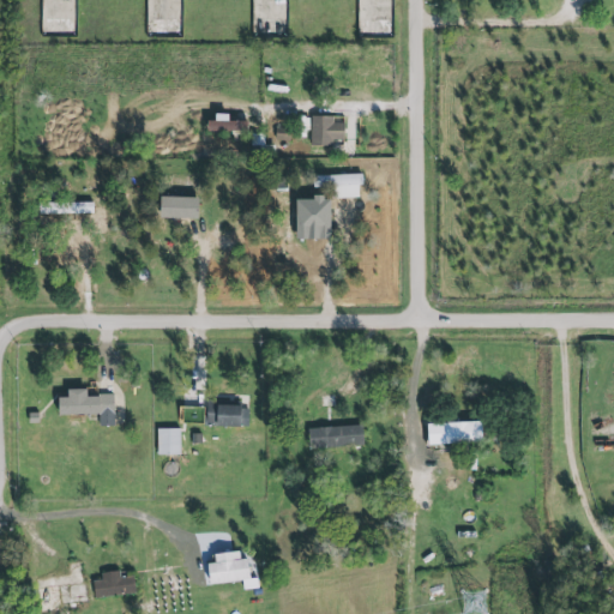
[(209,131),(246,132),(246,121),(226,121),(227,114),(209,114),(209,131)]
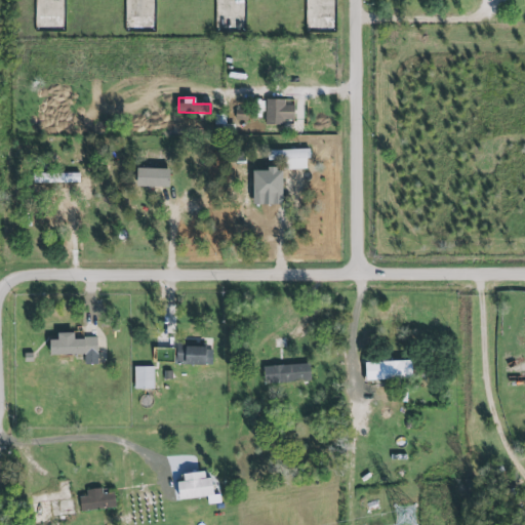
[(266,125),(266,99),(285,101),(285,106),(294,106),(294,120),(285,120),(284,126),(266,125)]
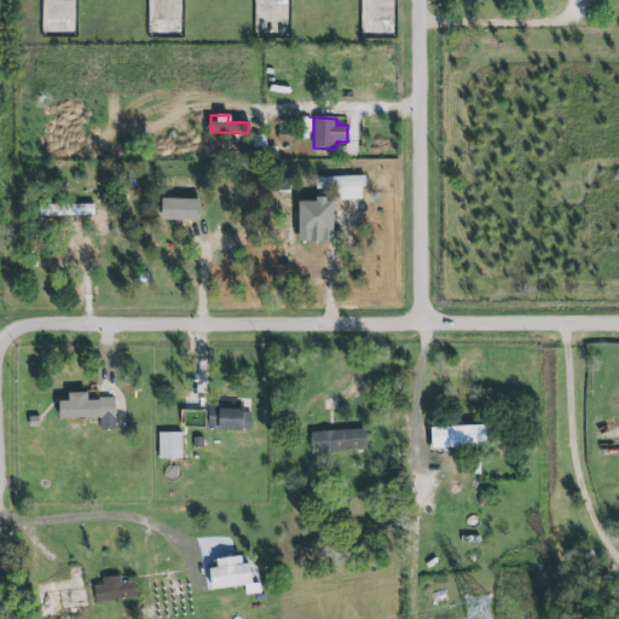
[(333,200),(363,200),(362,175),(316,177),(316,189),(333,189),(333,200)]
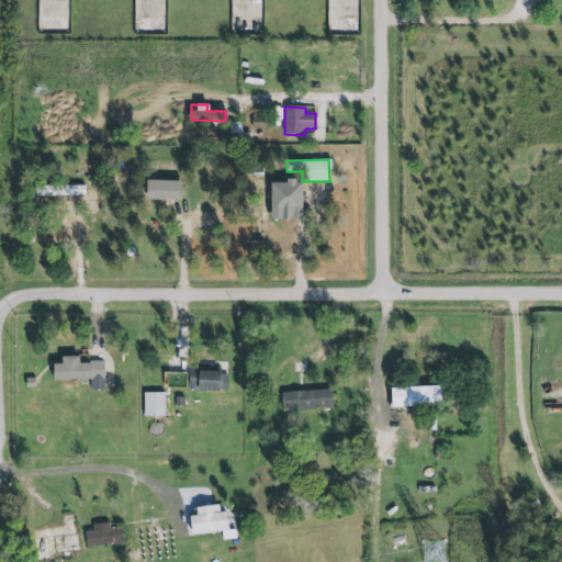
[(147,178),(146,197),(181,198),(181,179),(147,178)]
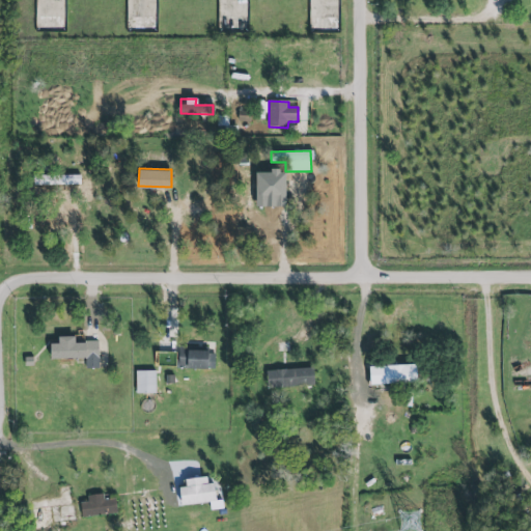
[(253,206),(283,206),(283,170),(269,170),(269,172),(253,172),(253,206)]
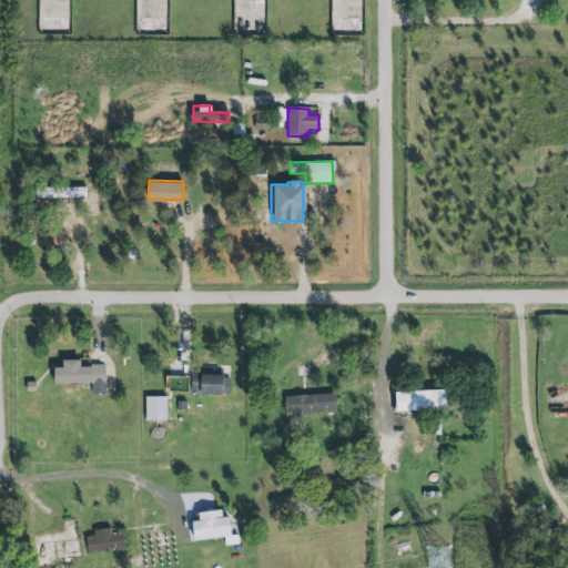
[(91,383),(91,394),(105,394),(104,366),(78,367),(78,361),(60,361),(60,367),(51,368),(51,384),(91,383)]
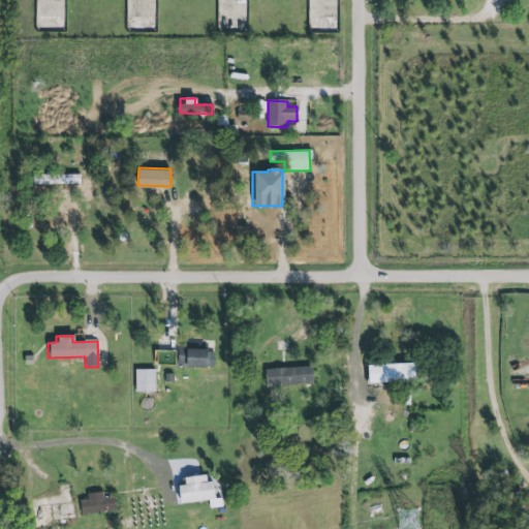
[(214,349),(177,348),(176,366),(213,368),(214,349)]
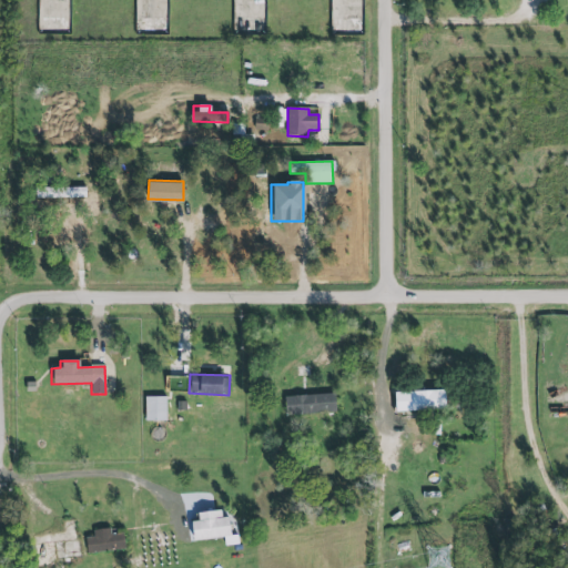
[(396,394),(446,389),(447,409),(397,413),(396,394)]
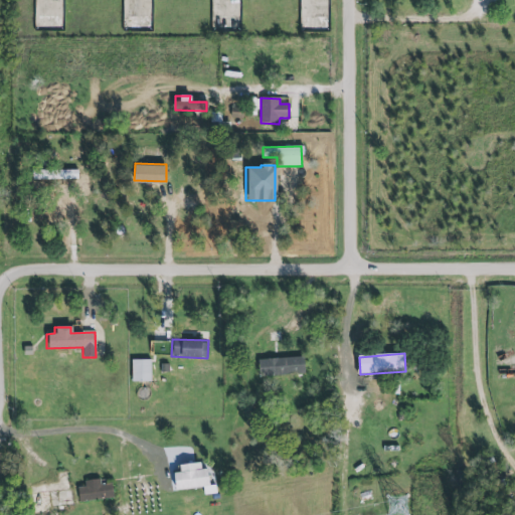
[(258,359),(258,376),(304,375),(304,357),(258,359)]
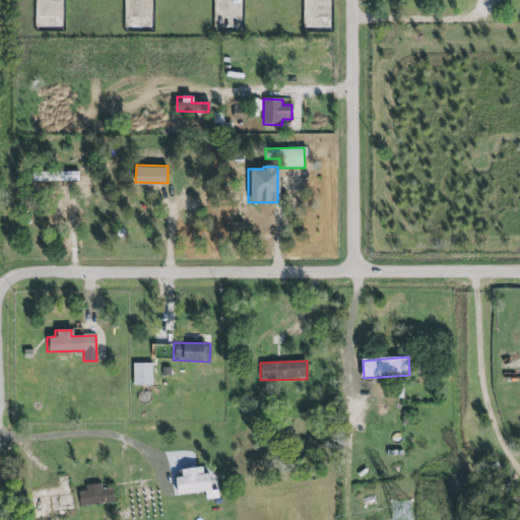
[(151,364),(132,364),(132,386),(152,385),(151,364)]
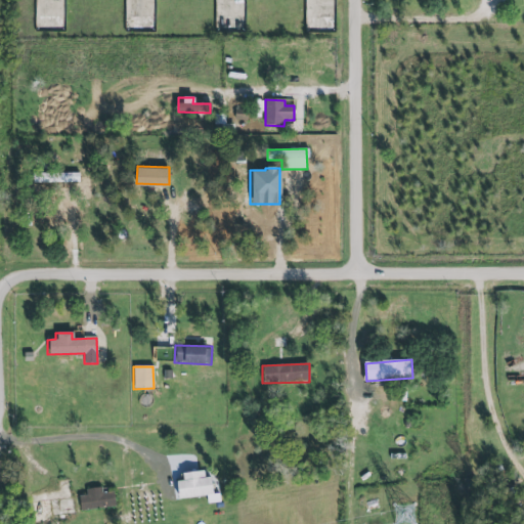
[(181,481),(173,481),(176,499),(209,495),(206,470),(180,473),(181,481)]
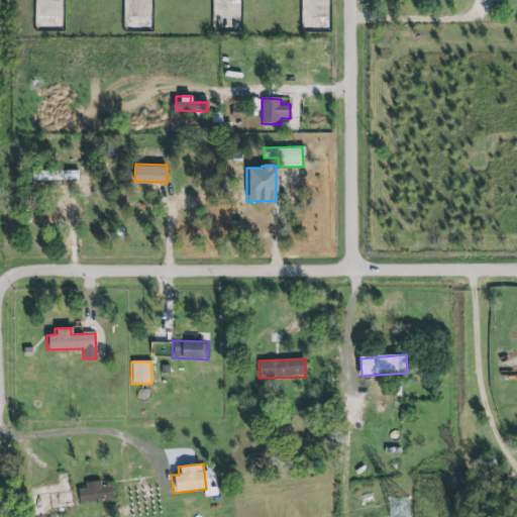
[(78,503),(112,501),(112,486),(100,487),(100,482),(84,482),(84,489),(78,489),(78,503)]
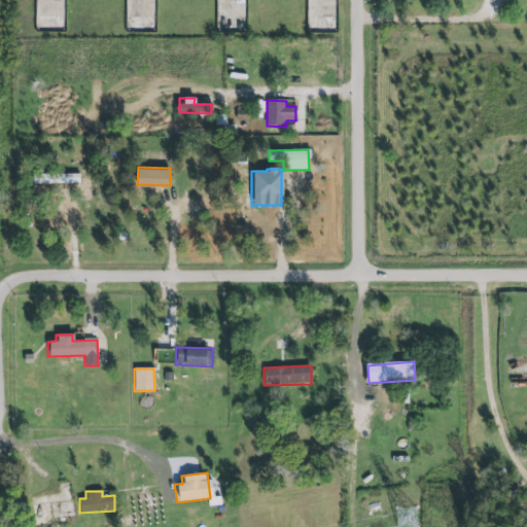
[(141,495),(142,508),(153,508),(152,495),(141,495)]
